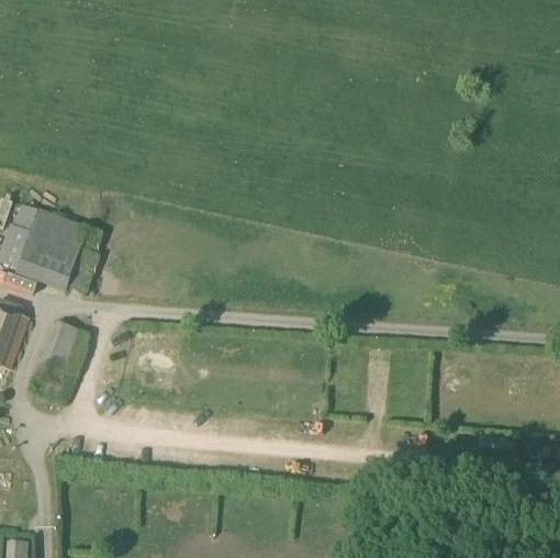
[(89,226),(22,204),(14,226),(10,224),(0,254),(0,263),(17,268),(14,274),(64,290),(85,226),(88,227),(89,226)]
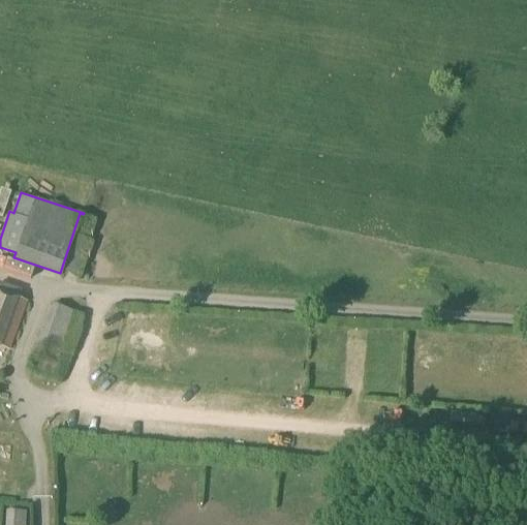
[(29,299),(0,288),(0,344),(1,345),(1,344),(11,347),(29,299)]
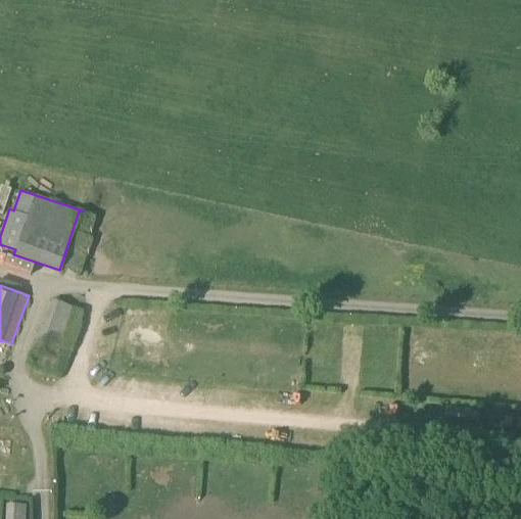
[(59,359),(79,308),(52,297),(34,349),(59,359)]
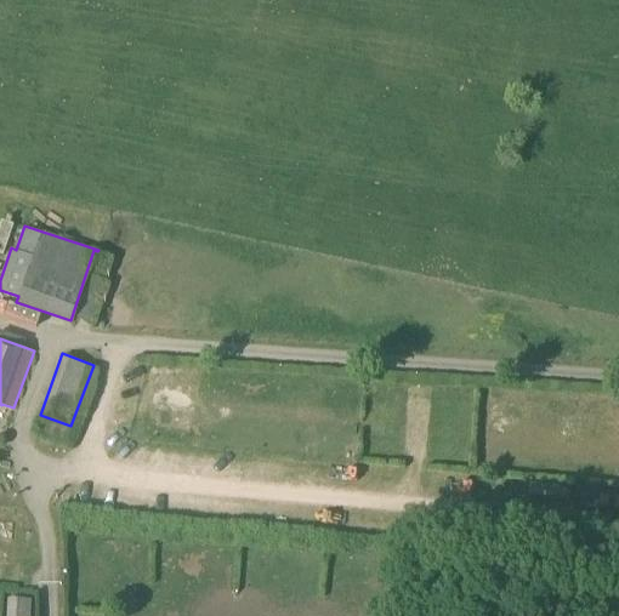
[(174,398),(171,428),(197,429),(199,400),(174,398)]
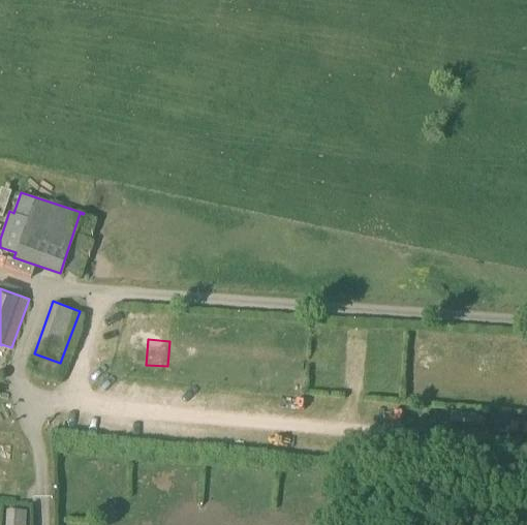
[(297,515),(306,515),(307,497),(297,497),(297,515)]
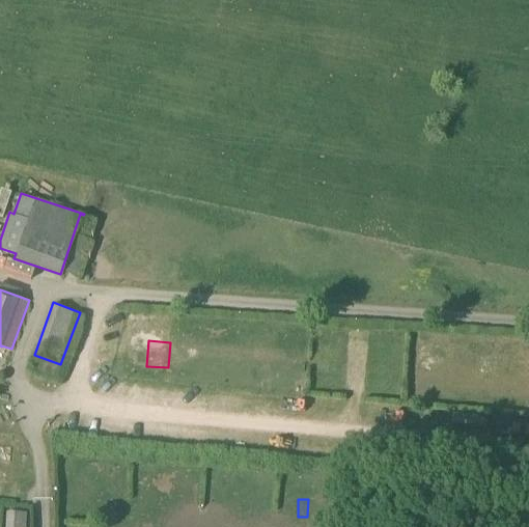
[(25,526),(27,510),(6,509),(5,526),(25,526)]
